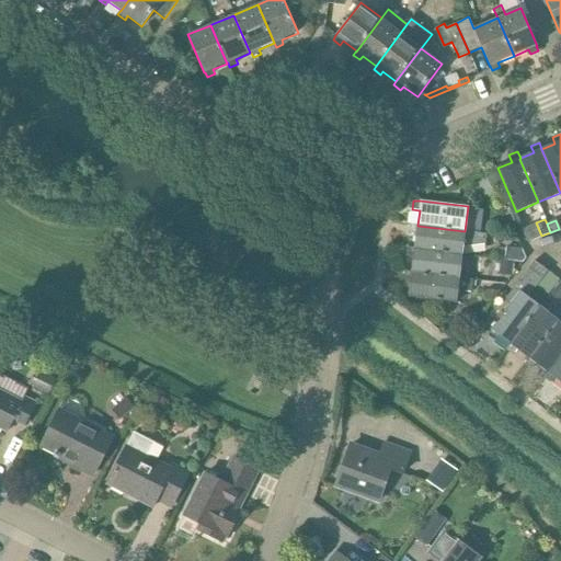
[(410,225),(410,232),(416,233),(414,249),(461,254),(462,247),(484,244),(485,235),(467,231),(465,231),(418,226),(418,225),(410,224),(410,225)]
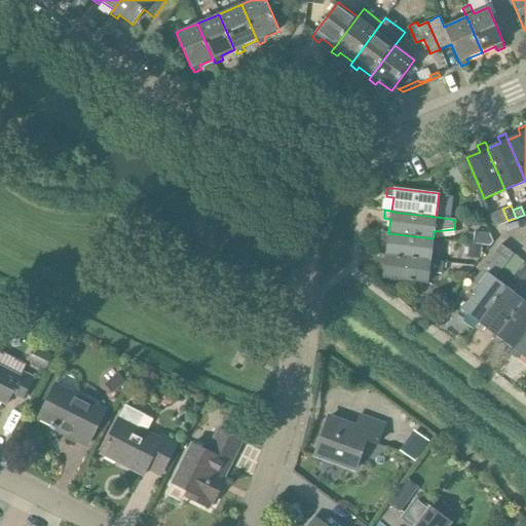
[(492,242),(489,233),(475,231),(473,243),(489,246),(492,242)]
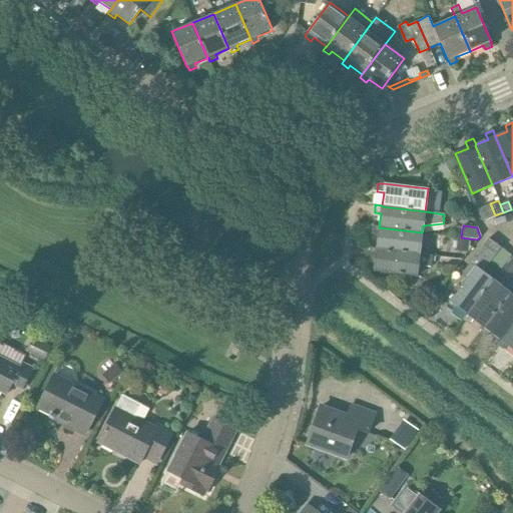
[(379,227),(373,226),(372,234),(379,235),(377,248),(377,249),(420,253),(422,233),(422,232),(379,227)]
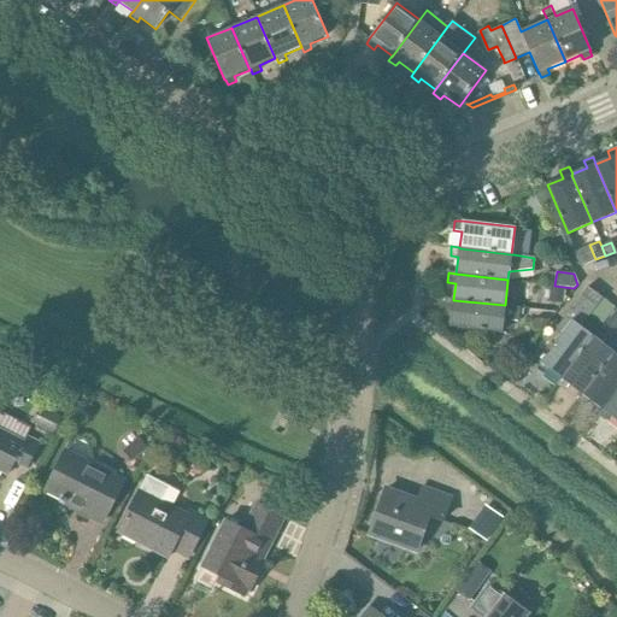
[(562,378),(593,336),(580,327),(601,298),(587,287),(556,329),(560,333),(539,362),(540,362),(535,368),(544,375),(548,369),(562,378)]
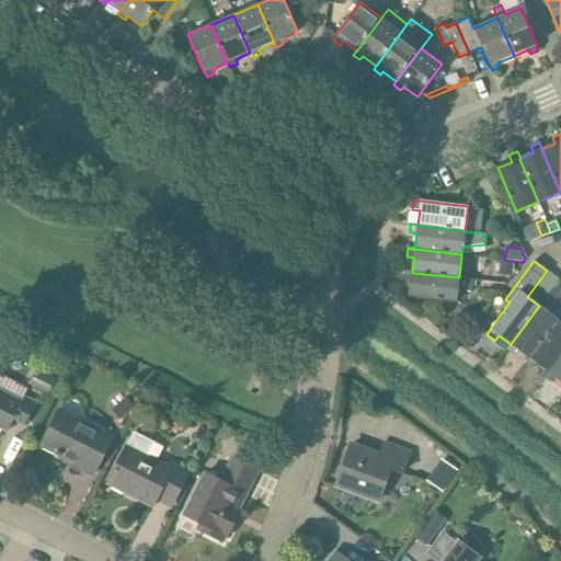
[(501,261),(499,274),(512,276),(513,275),(514,262),(501,261)]
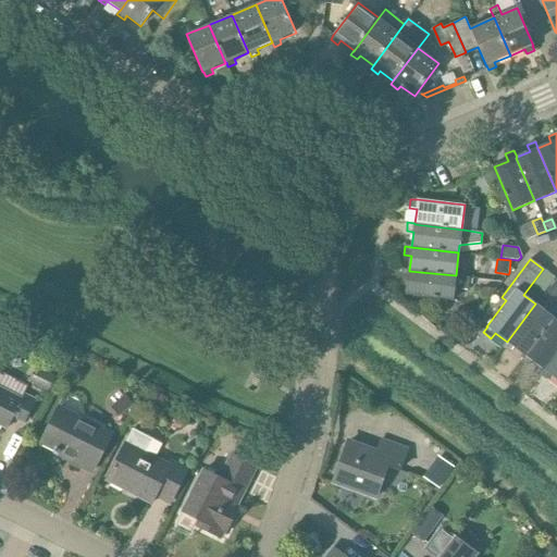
[(401,270),(400,277),(408,279),(406,295),(453,300),(454,288),(468,291),(470,277),(468,277),(456,275),(409,271),(409,270),(401,269),(401,270)]
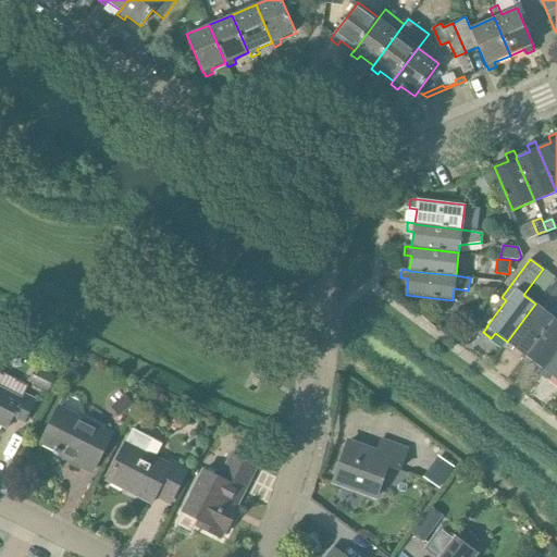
[(556,296),(556,282),(554,280),(549,286),(545,293),(555,299),(556,296)]
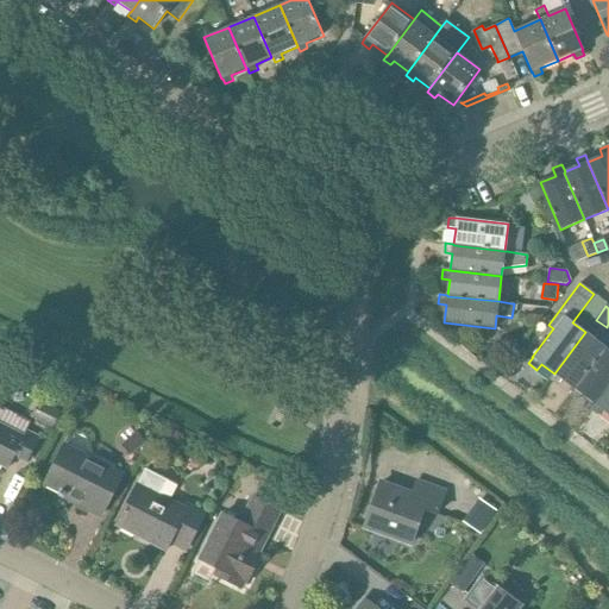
[(527,314),(526,325),(535,326),(542,315),(527,314)]
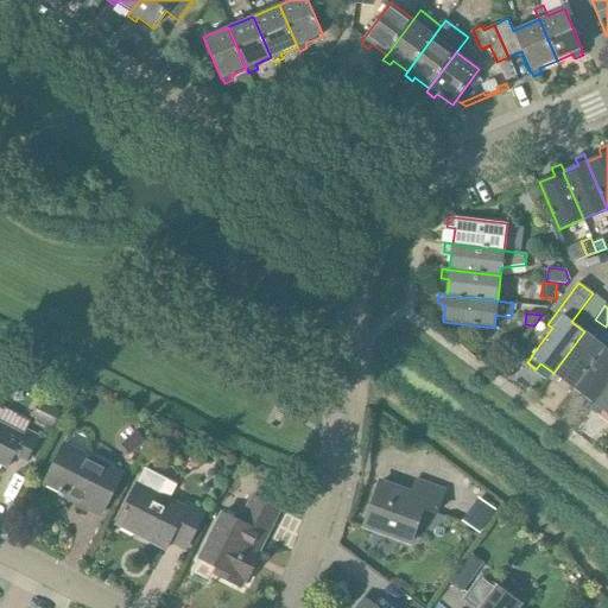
[(574,388),(606,347),(584,331),(553,373),(549,379),(556,385),(561,378),(574,388)]
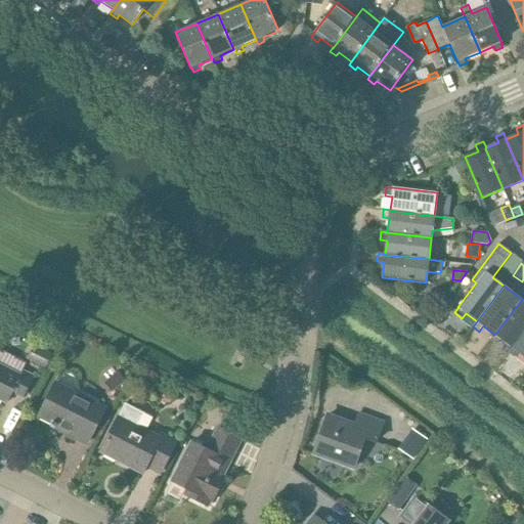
[(512,348),(523,332),(523,301),(522,299),(494,335),(490,340),(496,344),(500,339),(512,348)]
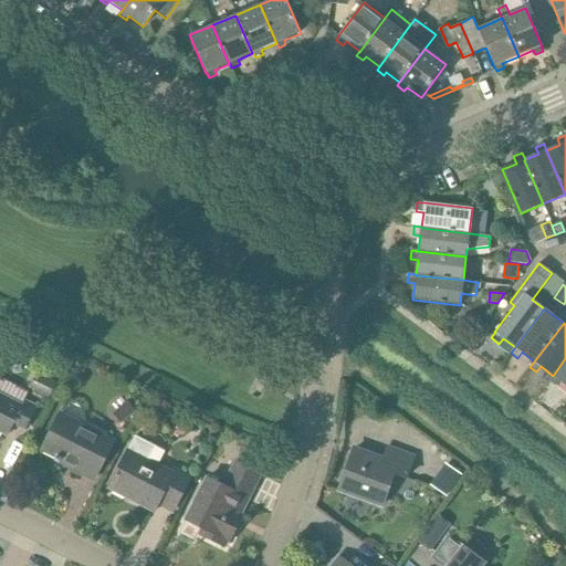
[(565,358),(553,376),(548,380),(556,386),(559,380),(565,385),(565,358)]
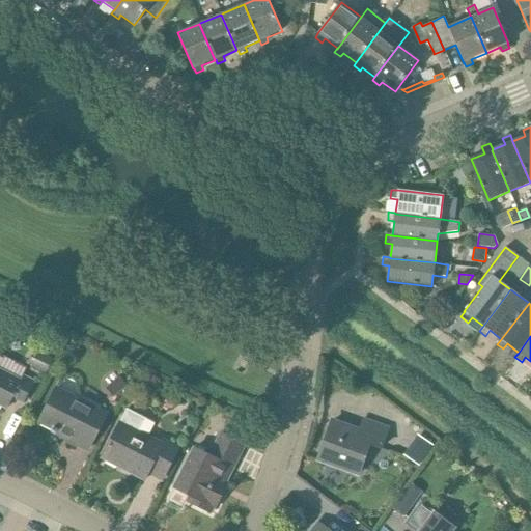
[(34,350),(27,364),(46,373),(53,359),(34,350)]
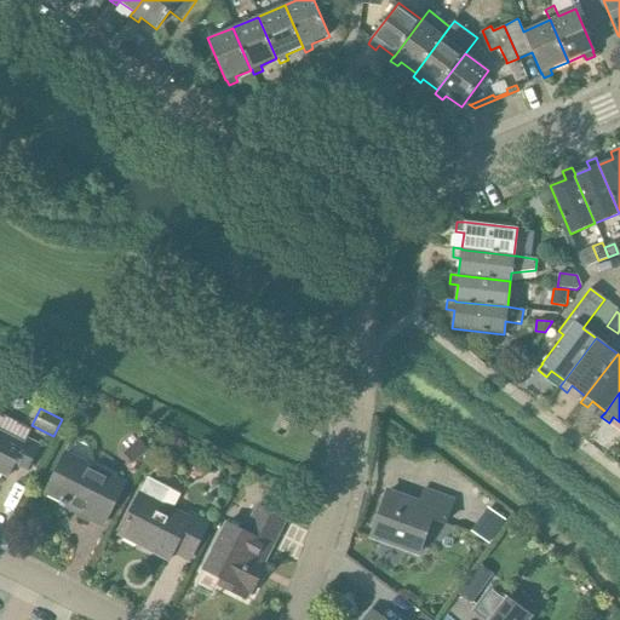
[(26,443),(0,430),(0,474),(9,478),(15,466),(27,472),(41,445),(28,437),(26,443)]
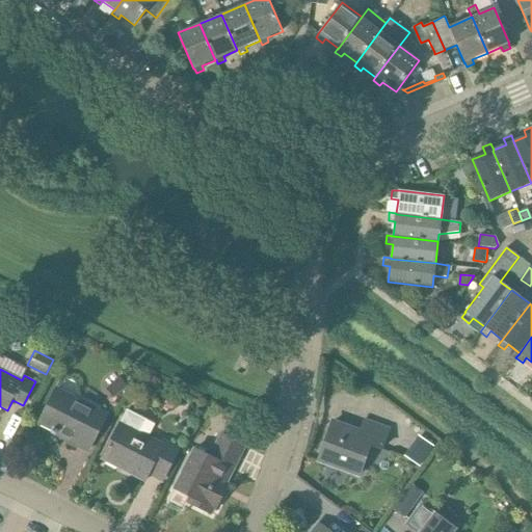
[(118,377),(105,389),(113,398),(127,387),(118,377)]
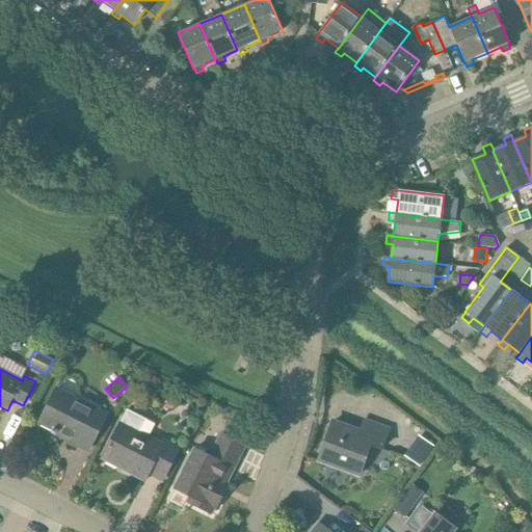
[(89,452),(107,416),(56,391),(40,424),(53,430),(51,433),(56,435),(57,433),(69,439),(67,441),(89,452)]
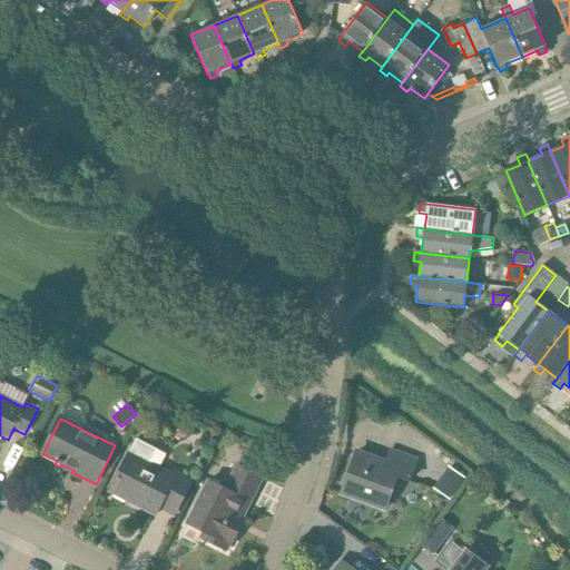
[(174,478),(149,464),(156,451),(137,442),(111,492),(155,516),(158,509),(174,518),(192,483),(175,474),(174,478)]
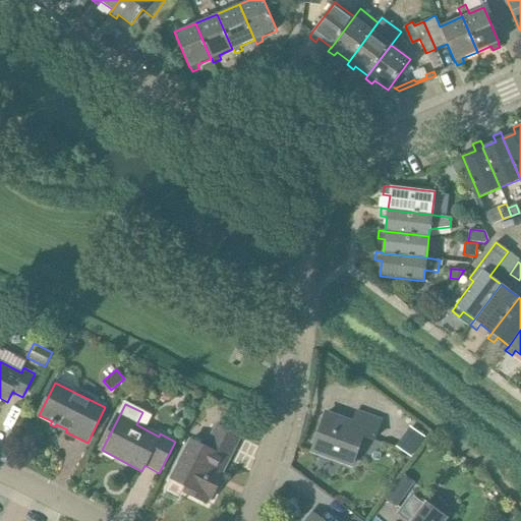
[(374,441),(382,421),(356,412),(351,425),(325,415),(311,452),(352,467),(363,437),(374,441)]
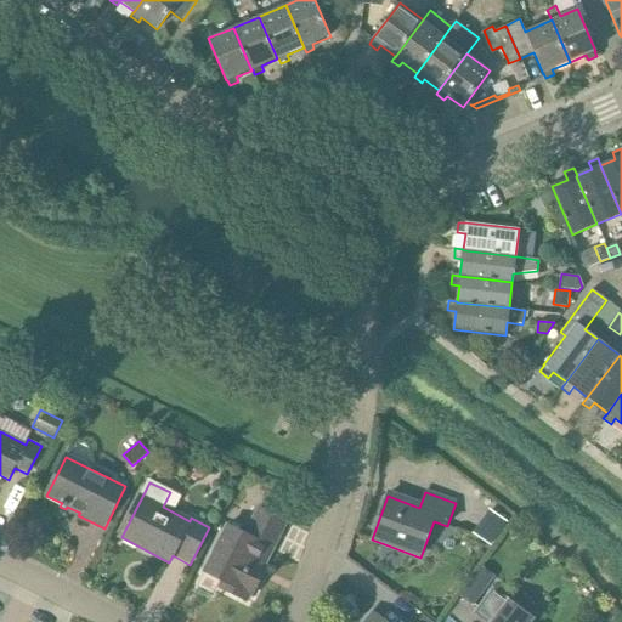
[(264,566),(287,521),(260,508),(247,535),(228,525),(205,571),(224,581),(220,587),(247,600),(249,594),(253,595),(266,567),(264,566)]
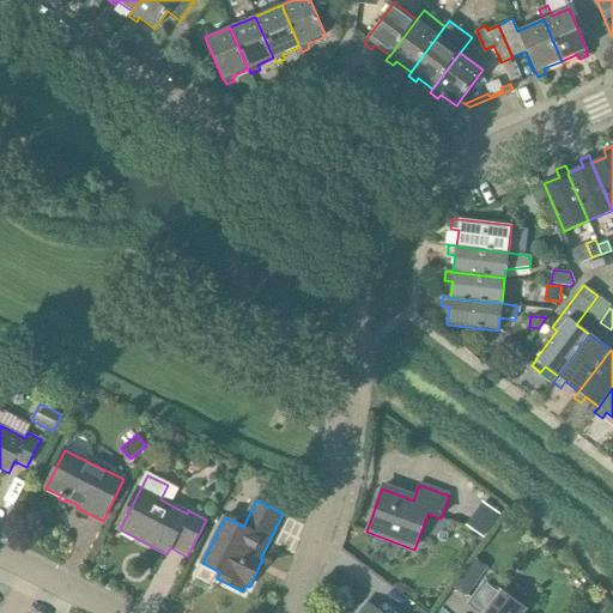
[(474,558),(453,587),(465,596),(486,568),(474,558)]
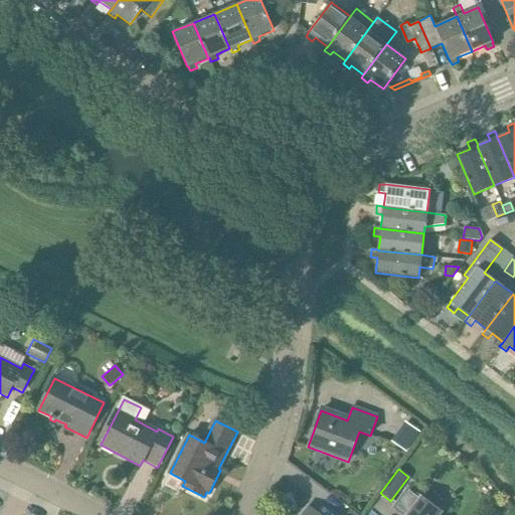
[(420,495),(408,486),(392,507),(402,514),(440,514),(443,511),(420,495)]
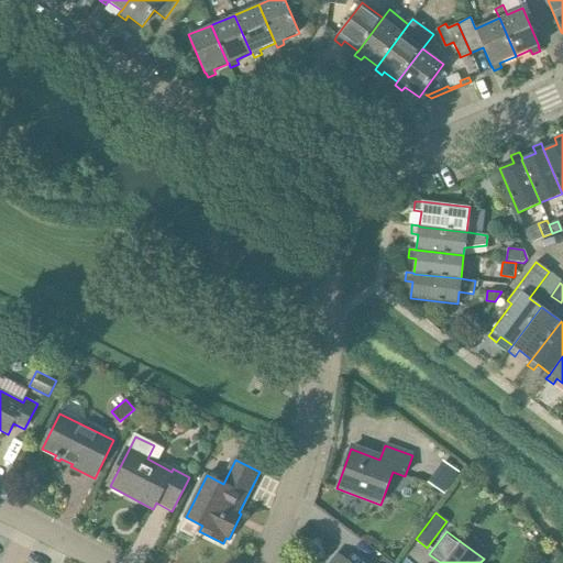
[(374,562),(351,562),(339,553),(330,562),(390,562),(383,556),(377,562),(376,562),(375,562),(374,562)]
